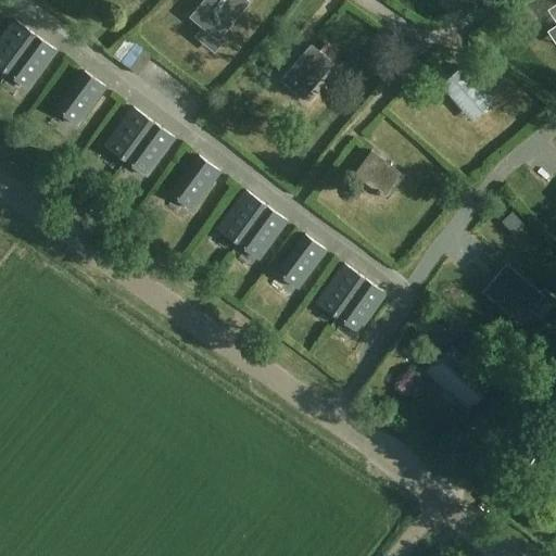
[(241,0),(197,0),(186,13),(211,37),(243,2),(241,0)]
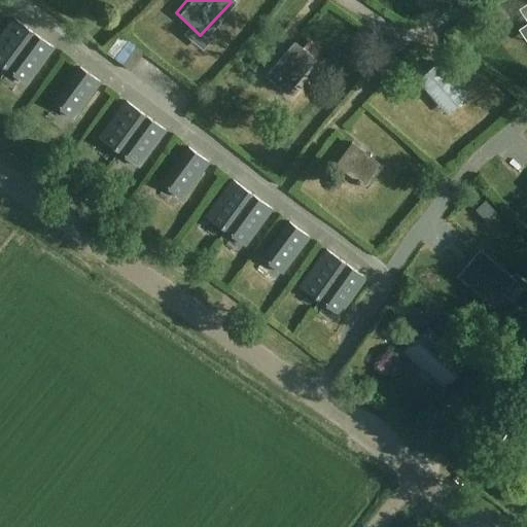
[(0,37),(0,65),(6,70),(33,33),(13,20),(0,37)]
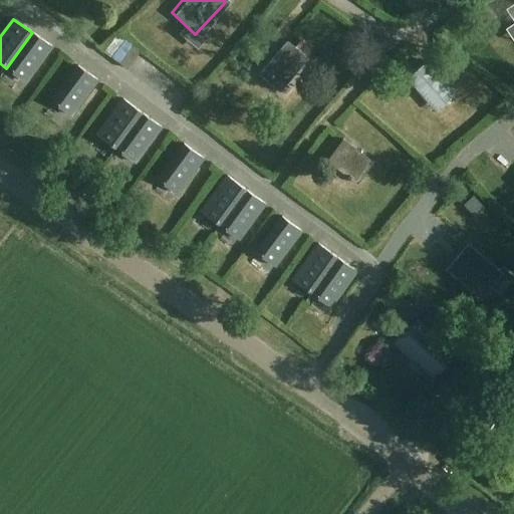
[(32,32),(6,68),(25,82),(51,46),(32,32)]
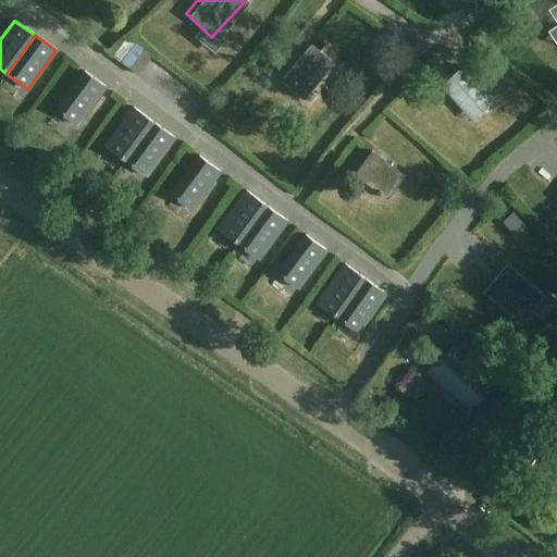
[(331,67),(308,48),(281,81),(304,100),(331,67)]
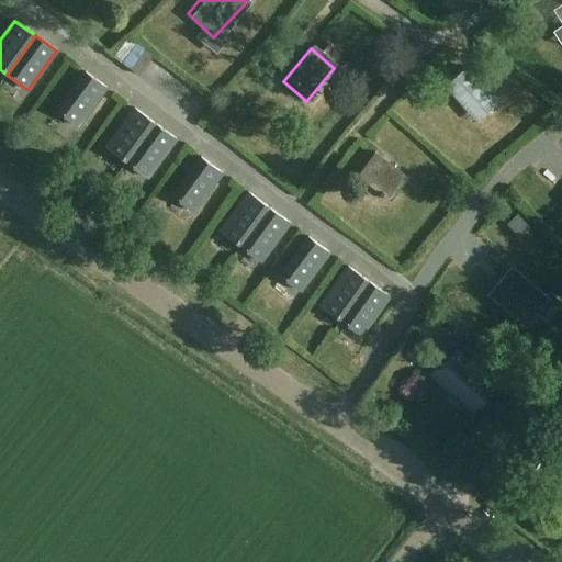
[(497,104),(465,67),(446,85),(478,122),(497,104)]
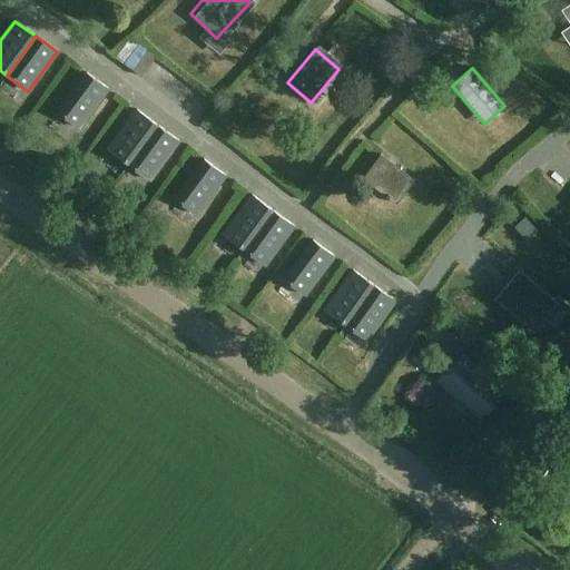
[(107,89),(86,72),(57,112),(78,128),(107,89)]
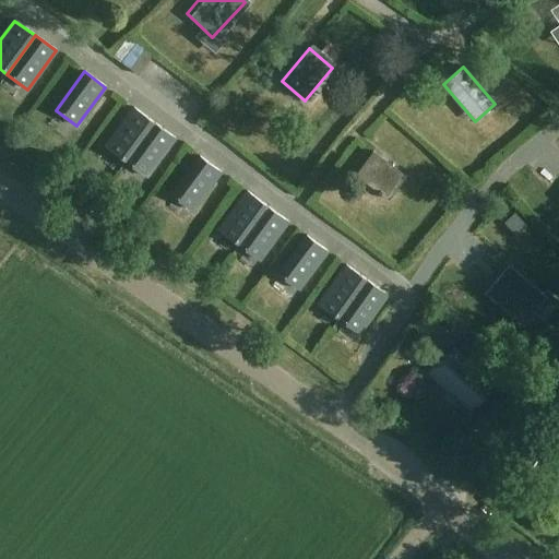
[(125,161),(153,122),(133,107),(105,145),(125,161)]
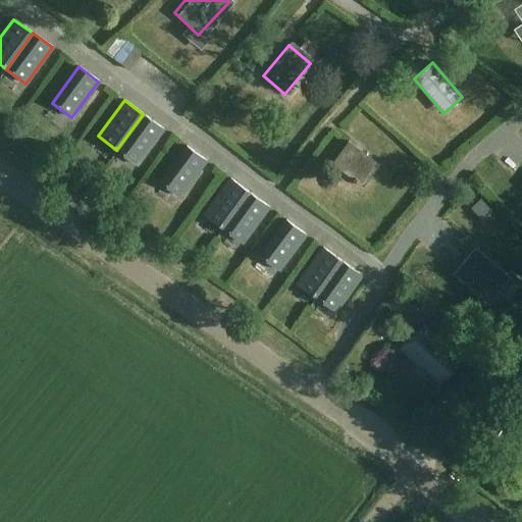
[(162,128),(143,114),(116,150),(136,164),(162,128)]
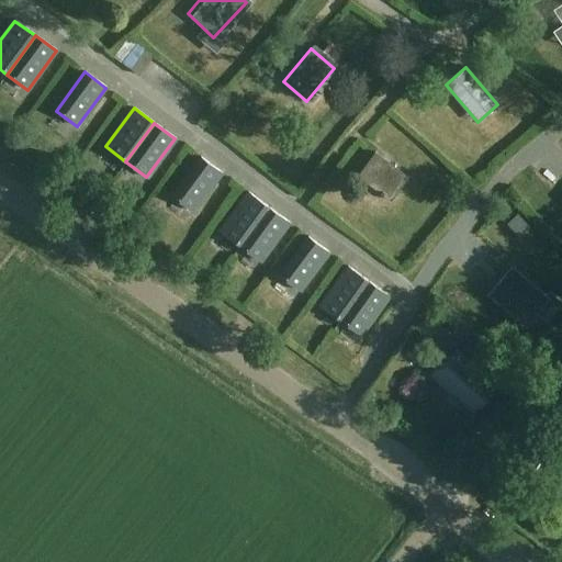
[(409,177),(375,152),(357,176),(391,201),(409,177)]
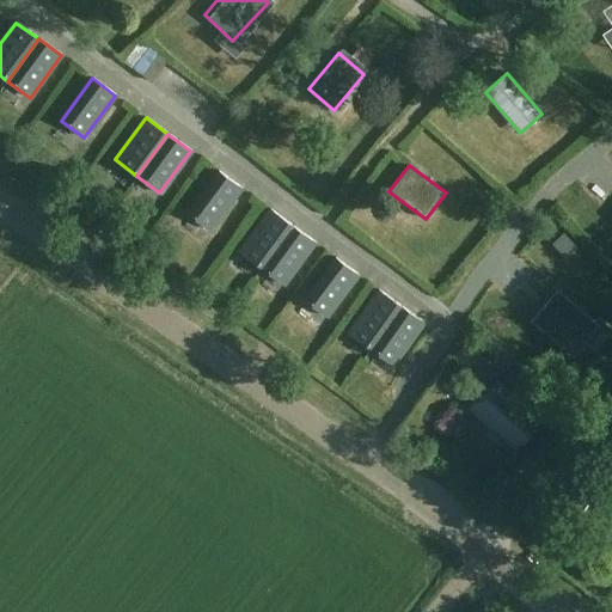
[(242,188),(219,171),(187,213),(209,230),(242,188)]
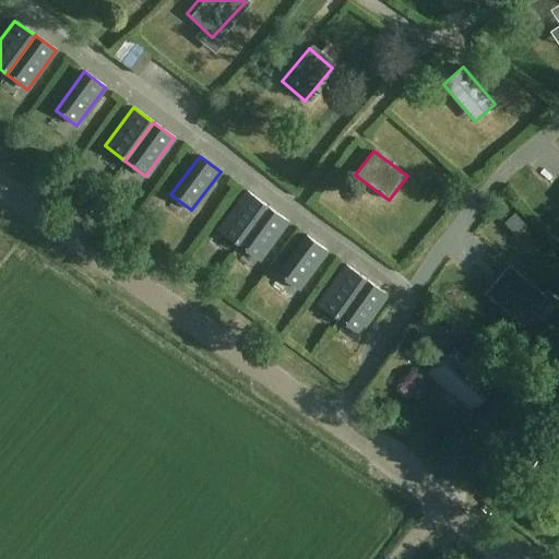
[(238,245),(266,205),(246,190),(217,229),(238,245)]
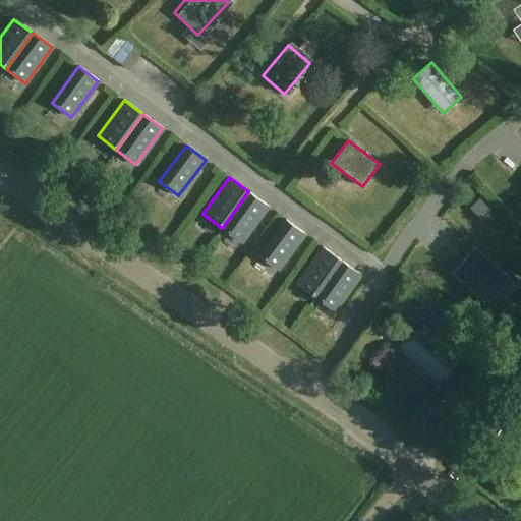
[(222,228),(241,242),(268,206),(248,191),(222,228)]
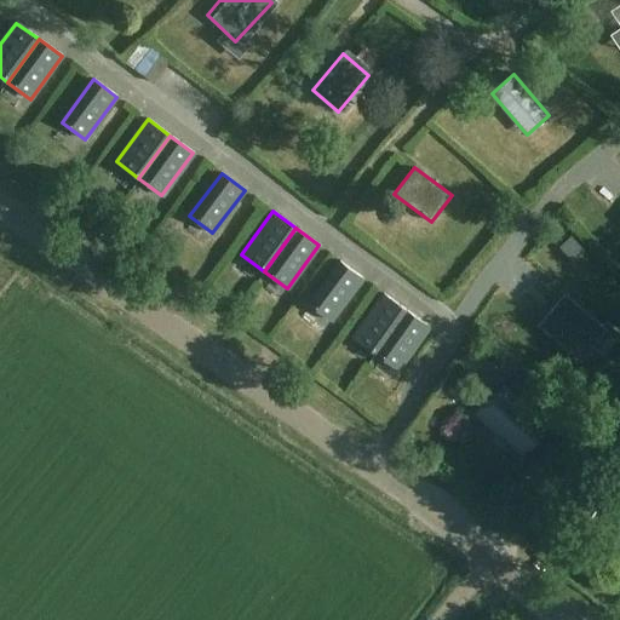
[(362,277),(339,260),(306,303),(331,320),(362,277)]
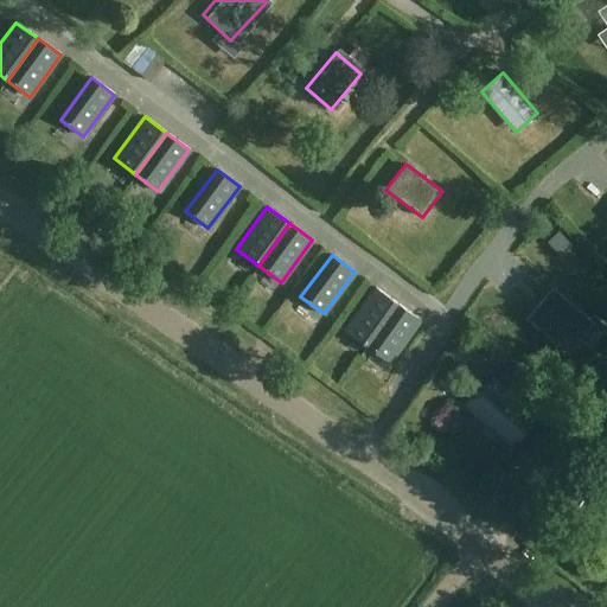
[(397,302),(375,287),(345,330),(368,345),(397,302)]
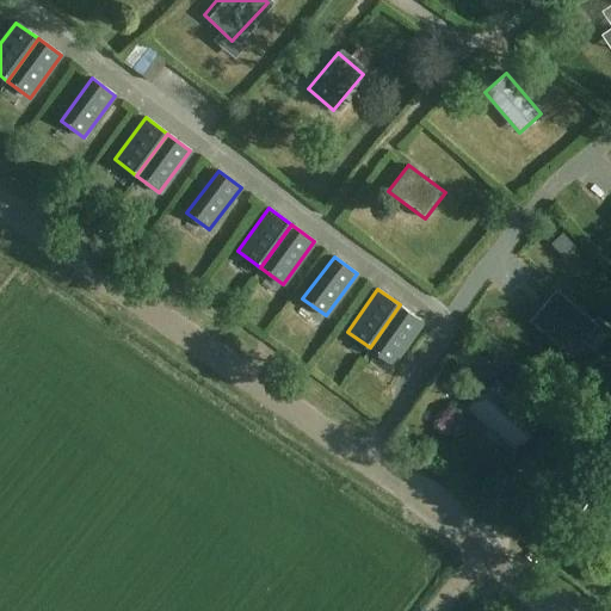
[(556,291),(532,320),(572,353),(597,325),(556,291)]
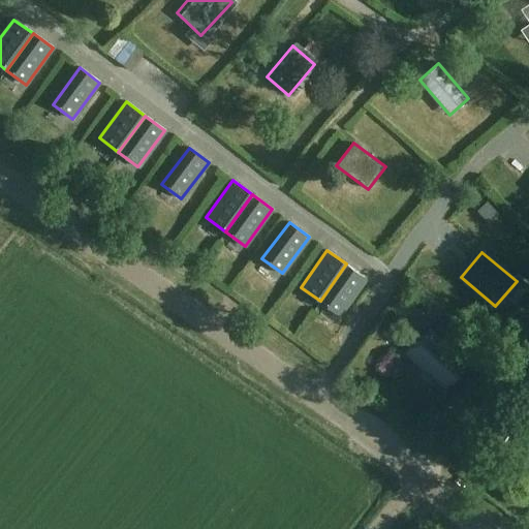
[(366,278),(346,263),(320,301),(340,315),(366,278)]
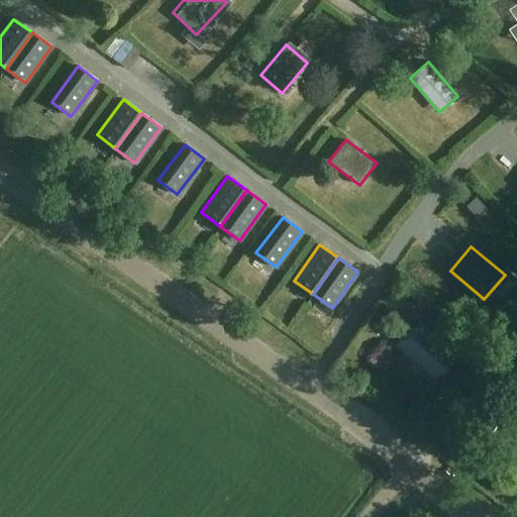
[(457,357),(418,321),(397,344),(436,380),(457,357)]
